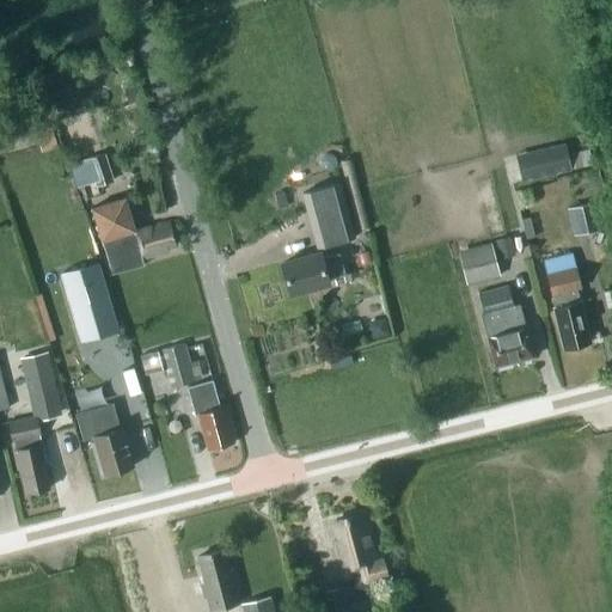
[(509,169),(513,184),(592,165),(588,150),(509,169)]
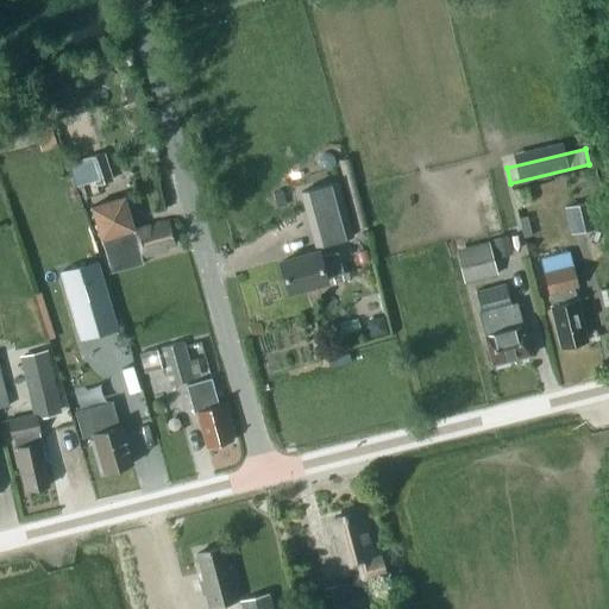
[(95,186),(112,180),(104,154),(87,158),(95,186)]
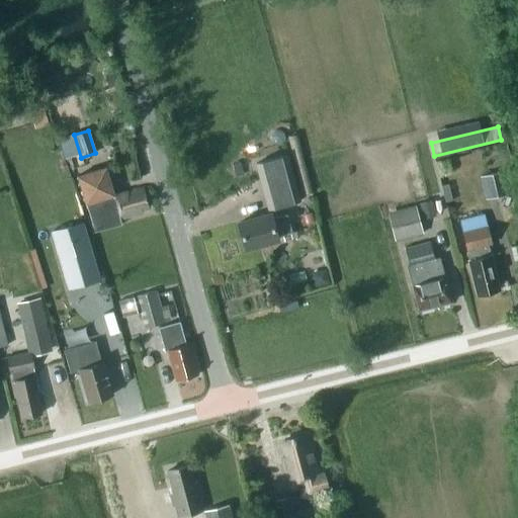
[(286,155),(255,163),(268,208),(299,200),(286,155)]
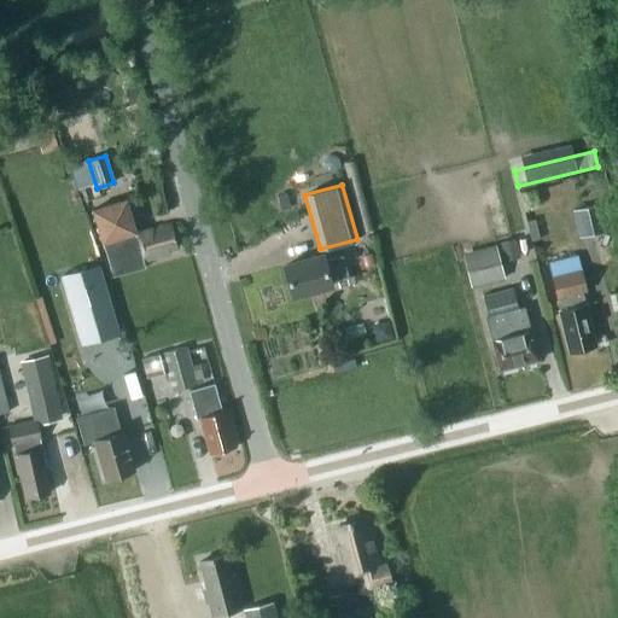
[(93,210),(92,210),(93,211),(98,229),(98,231),(100,242),(101,244),(103,243),(111,275),(144,267),(143,262),(169,256),(168,251),(175,250),(169,226),(134,234),(133,228),(132,222),(130,221),(126,203),(126,202),(124,202),(121,203),(100,208),(93,210)]
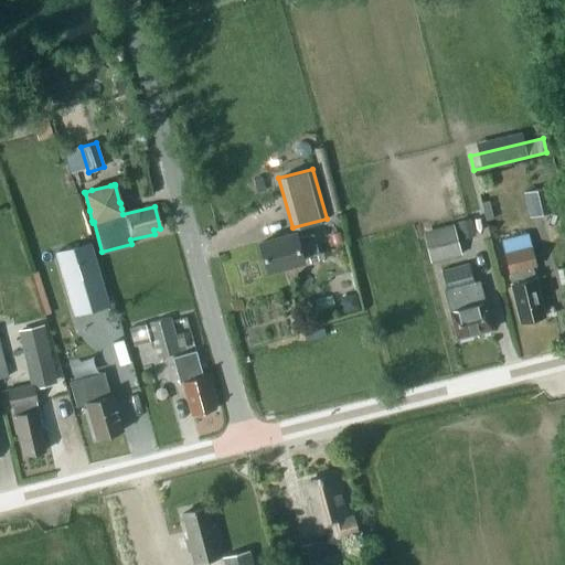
[(470,217),(457,222),(460,236),(475,232),(470,217)]
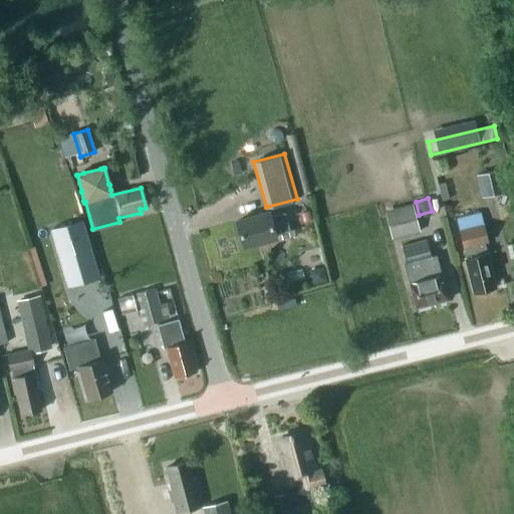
[(384,211),(392,239),(420,231),(413,203),(384,211)]
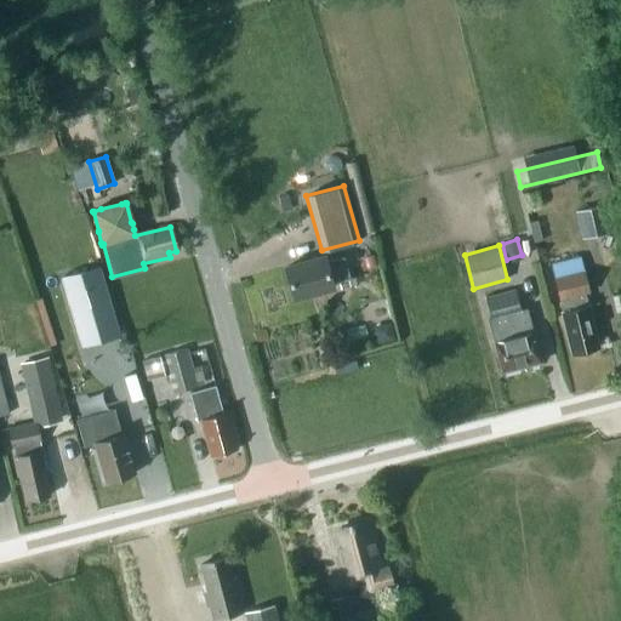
[(285,267),(294,298),(332,288),(331,281),(348,277),(343,257),(325,262),(324,256),(285,267)]
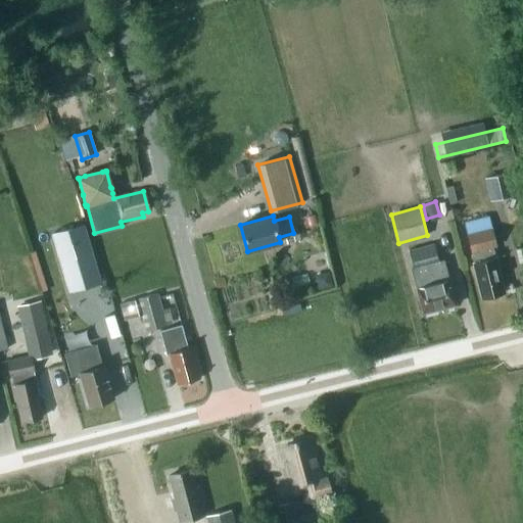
[(493,245),(486,216),(462,222),(482,298),(505,293),(495,259),(491,259),(488,246),(493,245)]
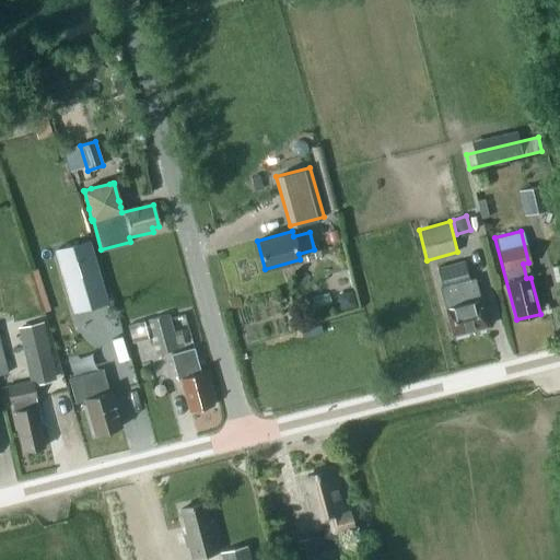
[(107,301),(88,238),(55,248),(74,312),(107,301)]
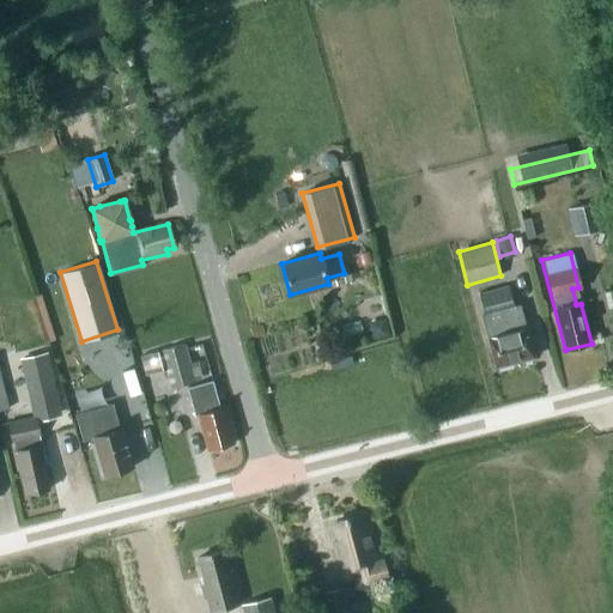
[(489,339),(497,369),(533,358),(526,328),(525,329),(522,319),(516,321),(507,287),(479,295),(485,315),(481,316),(489,339)]
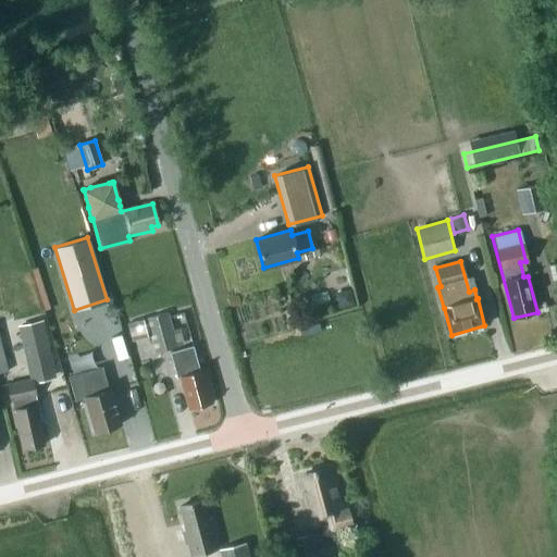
[(342,292),(336,301),(338,309),(355,305),(350,289),(342,292)]
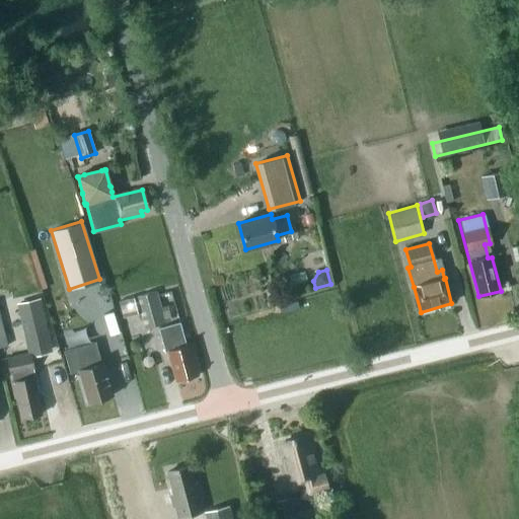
[(136,298),(144,328),(171,321),(167,306),(160,307),(156,292),(136,298)]
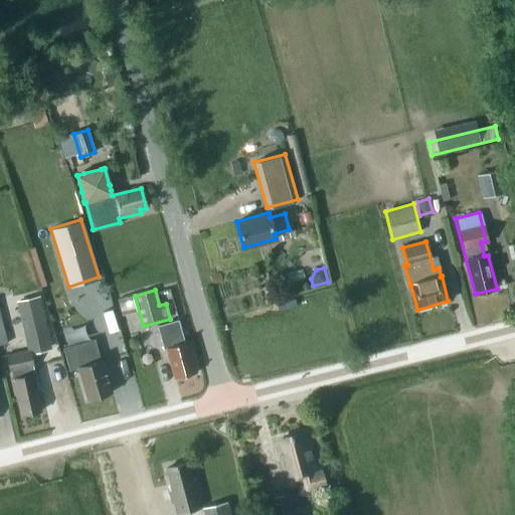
[(20,300),(27,332),(47,328),(39,296),(20,300)]
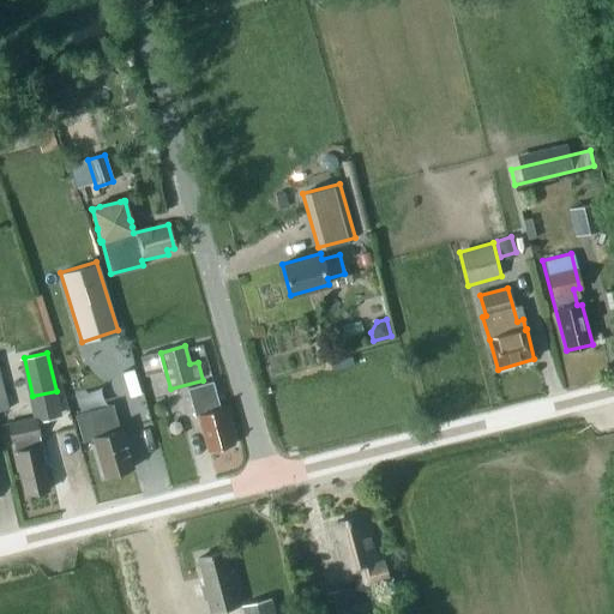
[(198,416),(208,451),(235,445),(233,433),(235,432),(228,407),(221,409),(214,381),(187,389),(194,416),(198,416)]
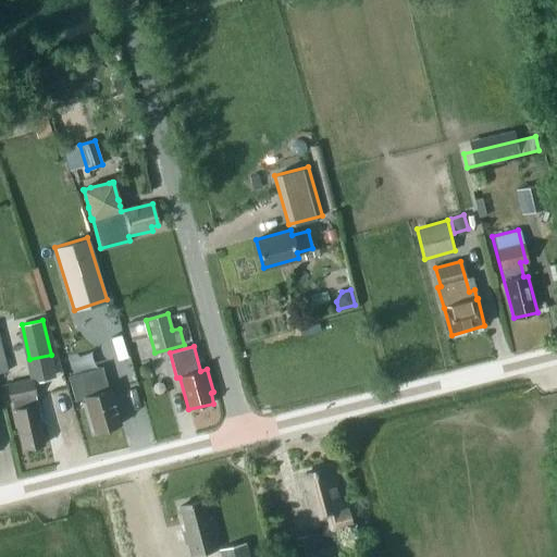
[(75,400),(84,398),(95,432),(121,424),(110,390),(108,391),(101,367),(69,376),(75,400)]
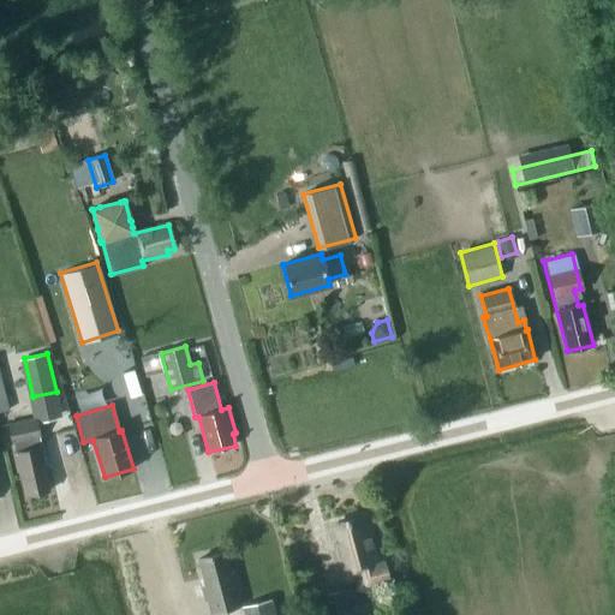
[(41,446),(35,418),(6,425),(11,445),(13,445),(15,452),(12,452),(18,479),(19,478),(24,497),(49,493),(43,465),(48,465),(43,445),(41,446)]
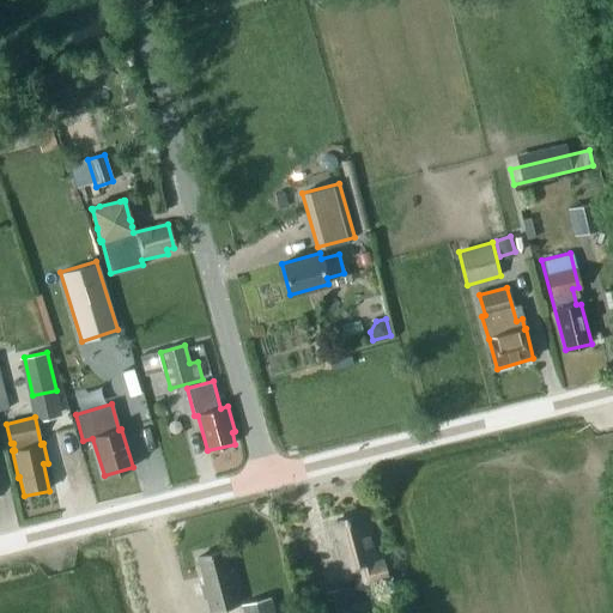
[(334,522),(341,547),(335,548),(343,574),(351,571),(356,586),(387,577),(382,562),(375,564),(362,515),(334,522)]
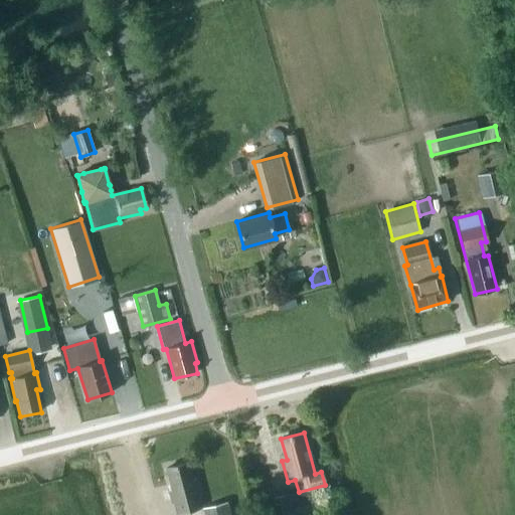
[(168,490),(172,504),(176,503),(178,514),(201,508),(198,497),(200,496),(195,478),(192,479),(188,463),(166,468),(171,489),(168,490)]
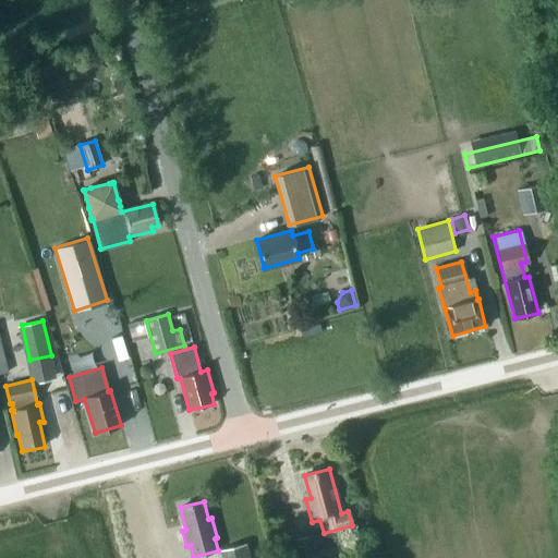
[(249,557),(245,543),(219,549),(221,557),(249,557)]
